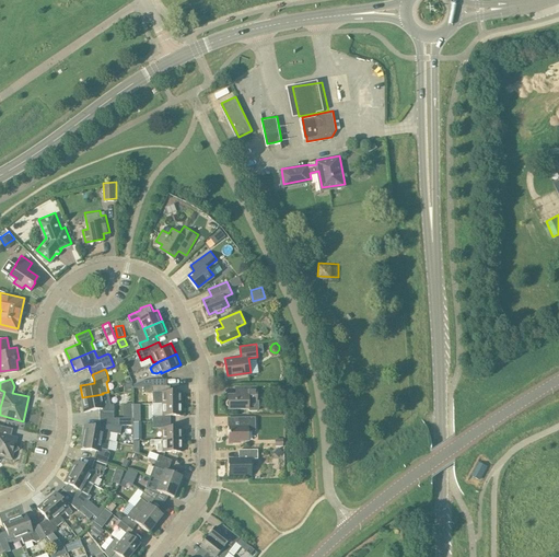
[(162,401),(183,401),(182,389),(171,389),(171,383),(167,383),(153,383),(144,384),(144,391),(153,391),(153,390),(162,389),(162,401)]
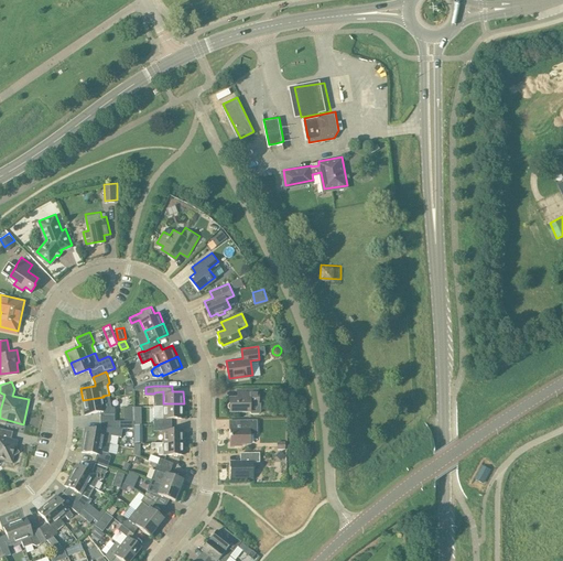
[(261,410),(261,401),(260,399),(260,387),(237,387),(237,396),(230,396),(230,400),(228,402),(228,406),(230,408),(230,410),(249,409),(251,412),(260,412),(261,410)]
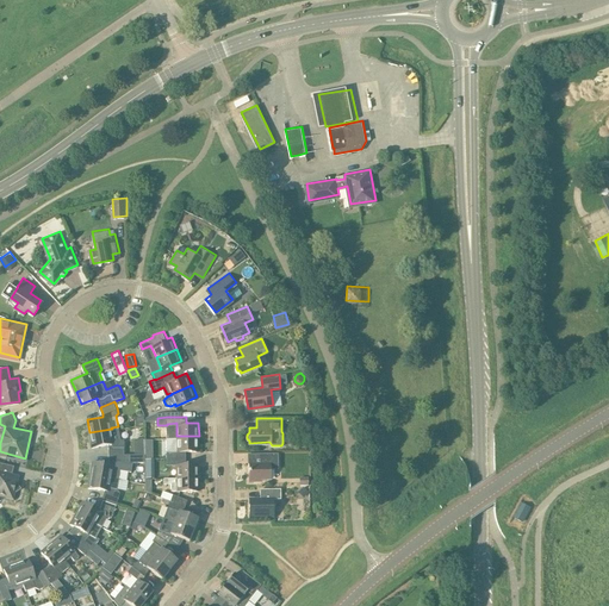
[(112,429),(89,432),(92,445),(115,441),(112,429)]
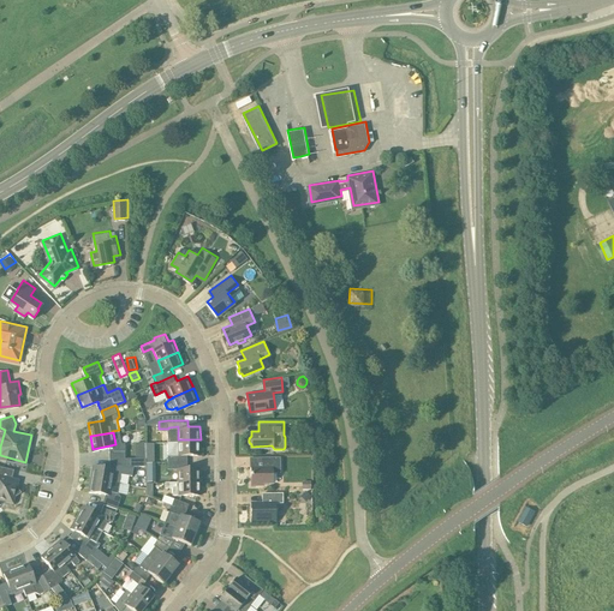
[(201,453),(201,439),(178,439),(168,439),(168,460),(188,460),(188,453),(201,453)]
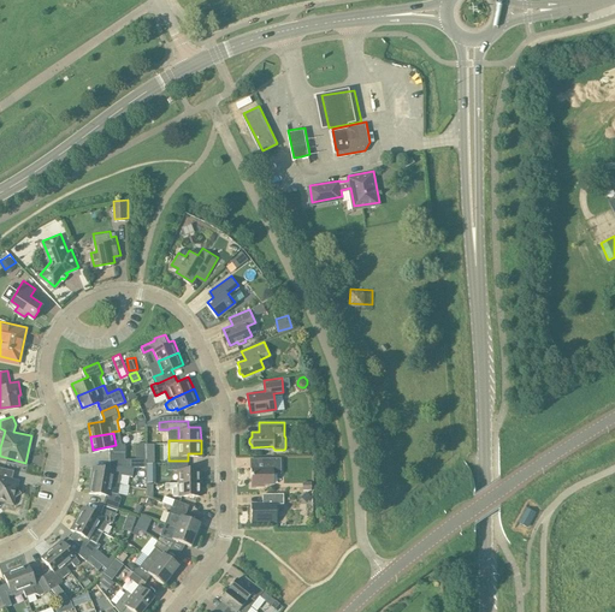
[(282,471),(282,455),(250,456),(252,465),(253,482),(266,482),(266,481),(273,481),(273,471),(282,471)]
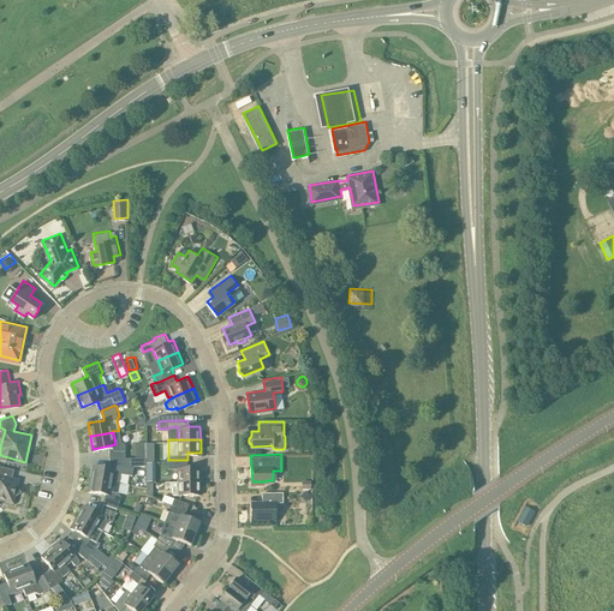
[(91,477),(120,481),(120,480),(121,472),(132,473),(135,465),(144,465),(144,456),(137,456),(126,456),(111,456),(111,466),(94,463),(91,477)]
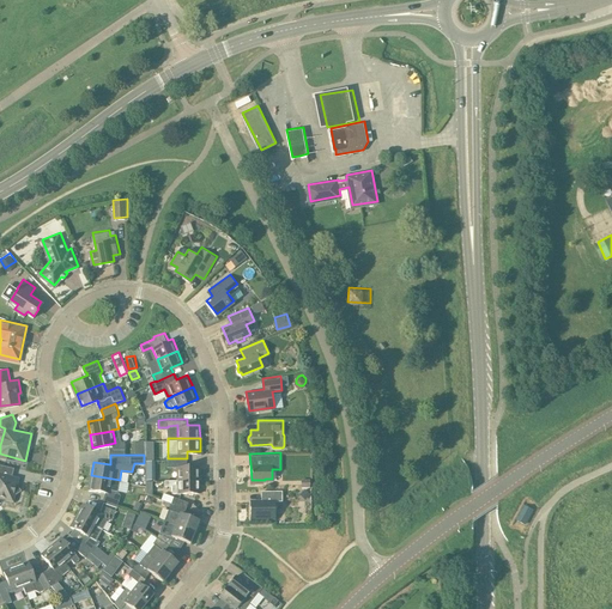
[(177,479),(200,477),(200,464),(187,464),(187,458),(168,458),(168,464),(177,464),(177,477),(177,479)]
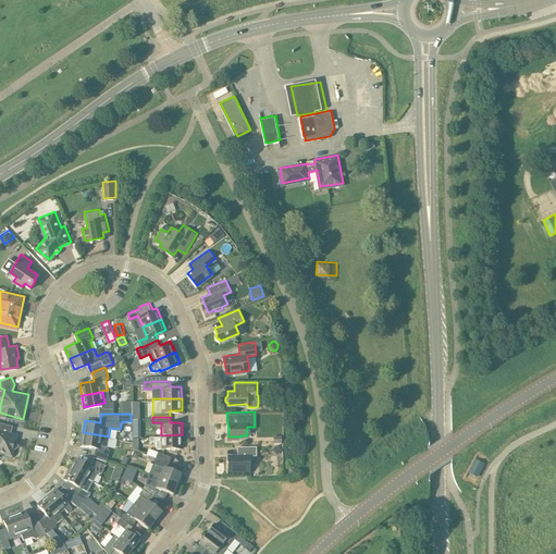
[(12,454),(14,447),(20,444),(11,431),(13,425),(0,420),(0,454),(1,456),(7,453),(12,454)]
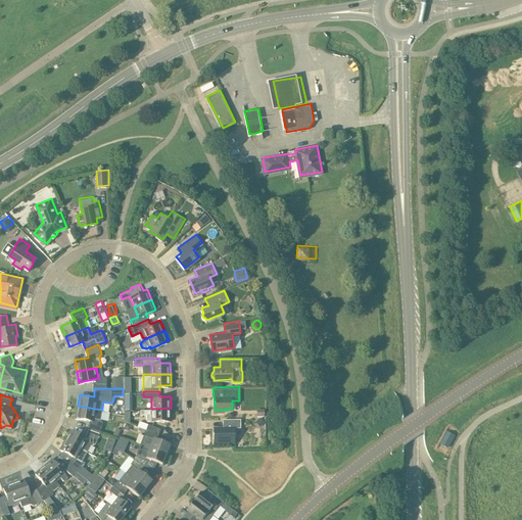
[(101,418),(102,410),(78,406),(76,416),(91,419),(88,427),(100,431),(103,421),(101,418)]
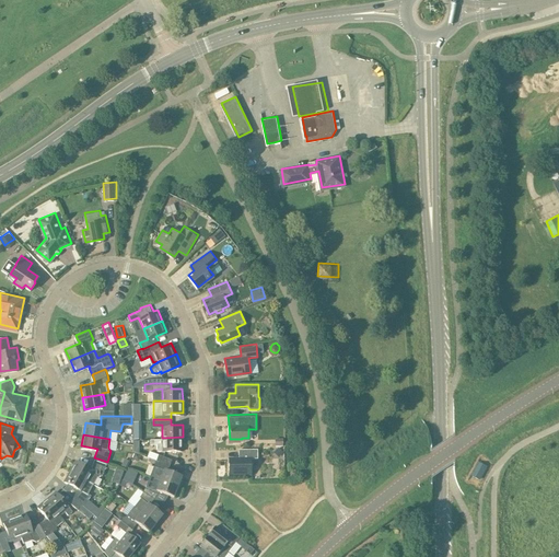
[(162,438),(162,437),(158,438),(151,438),(151,443),(158,443),(158,449),(183,449),(183,437),(162,438)]
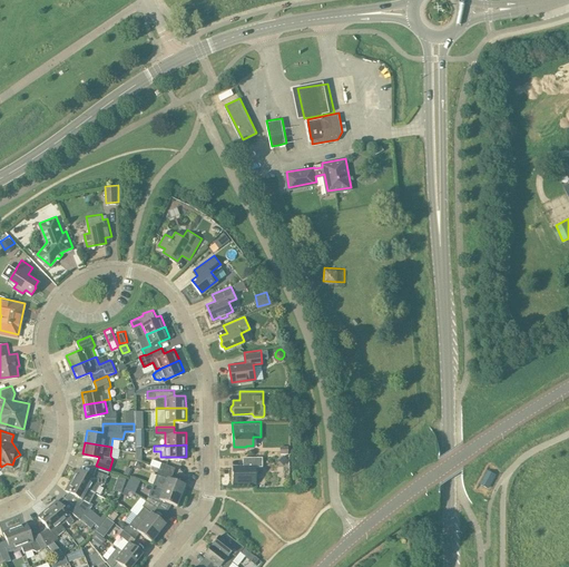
[(284,453),(280,459),(284,463),(290,458),(284,453)]
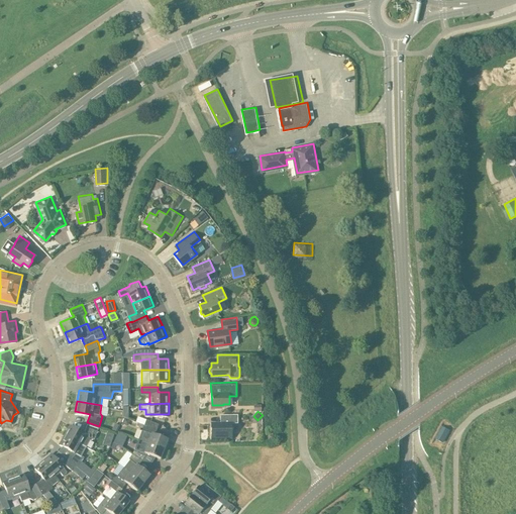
[(212,436),(232,435),(232,421),(238,421),(238,412),(221,413),(221,420),(212,421),(212,436)]
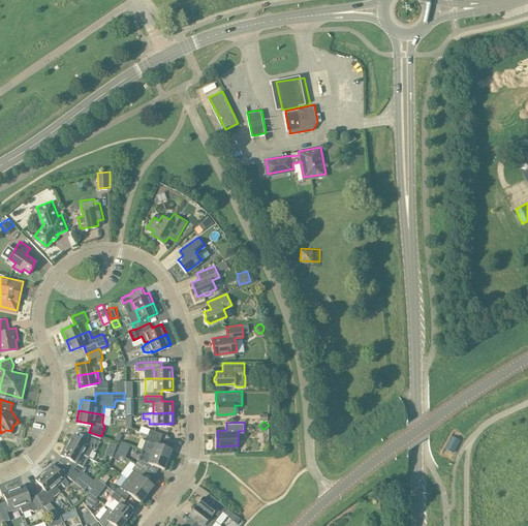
[(148,433),(161,437),(163,432),(151,427),(148,433)]
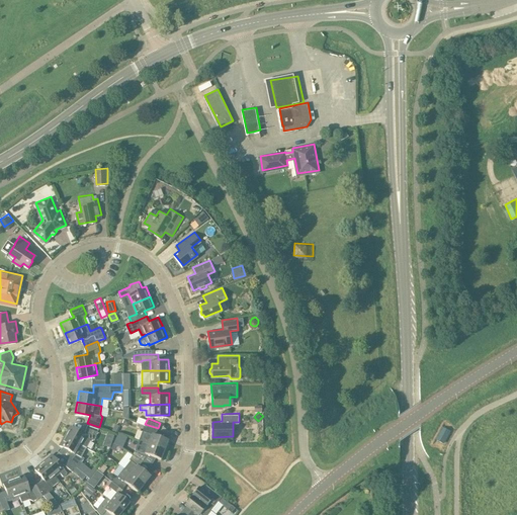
[(97,432),(99,427),(87,423),(84,431),(71,424),(66,434),(87,446),(91,439),(95,438),(97,432)]
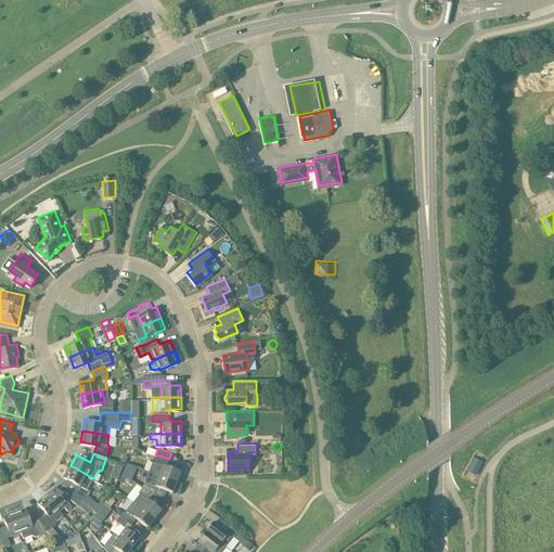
[(167,464),(169,459),(155,454),(153,460),(154,460),(151,471),(152,471),(177,480),(180,470),(167,464)]
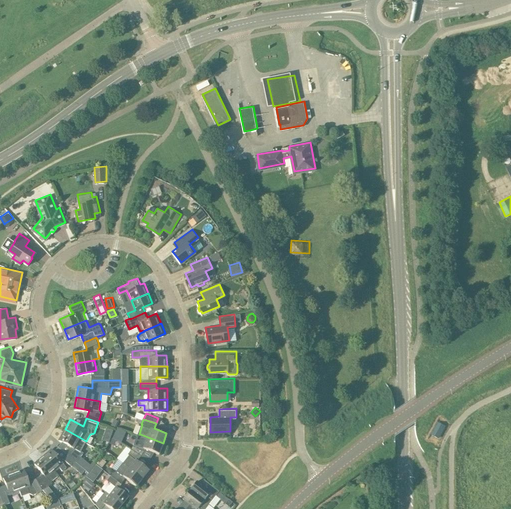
[(439,421),(432,433),(440,438),(447,425),(439,421)]
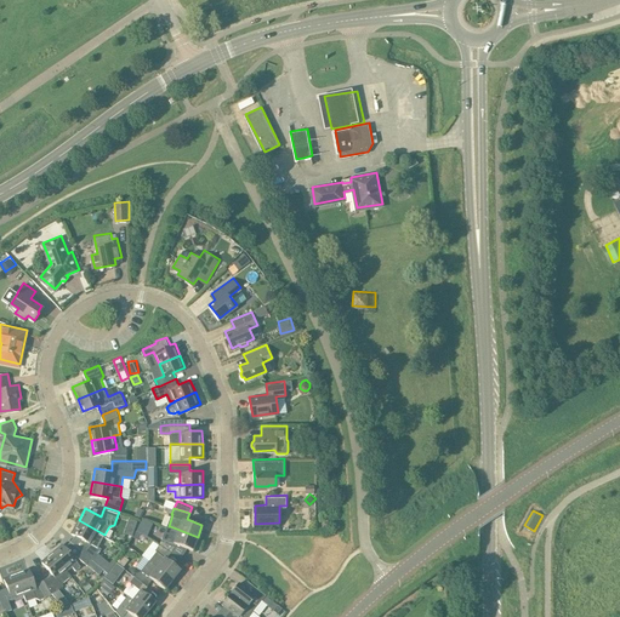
[(100,544),(104,535),(79,520),(72,531),(87,540),(80,548),(92,558),(102,547),(100,544)]
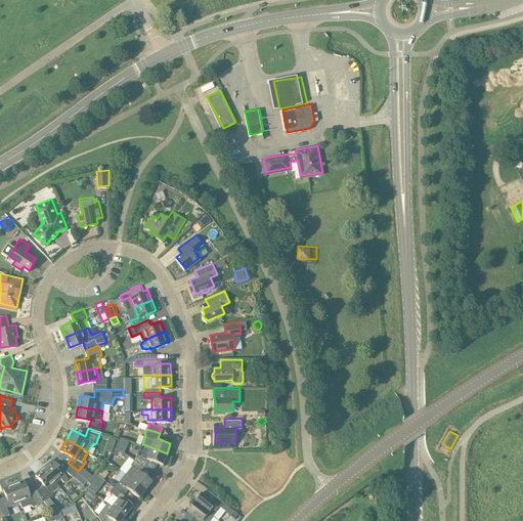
[(163,463),(167,453),(143,444),(141,444),(138,452),(135,458),(145,465),(150,458),(163,463)]
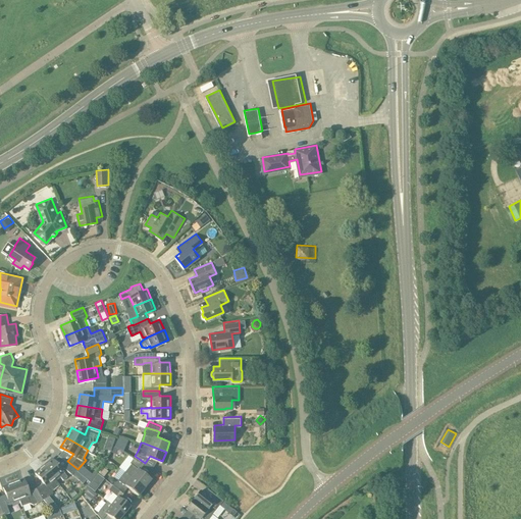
[(56,478),(56,477),(60,474),(64,478),(68,474),(53,456),(44,463),(56,478)]
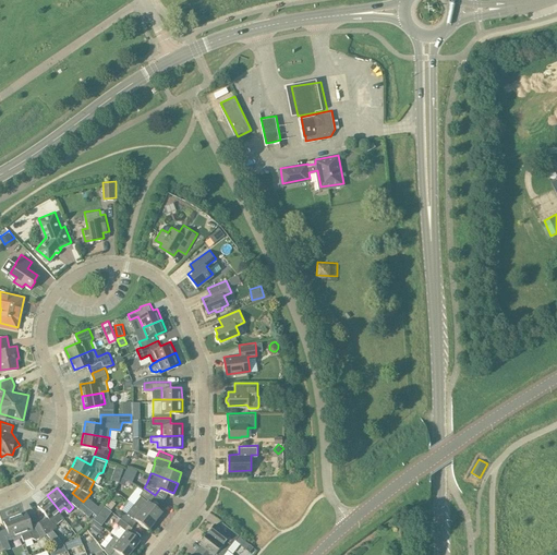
[(150,502),(155,495),(144,487),(140,493),(141,494),(134,503),(156,519),(162,510),(150,502)]
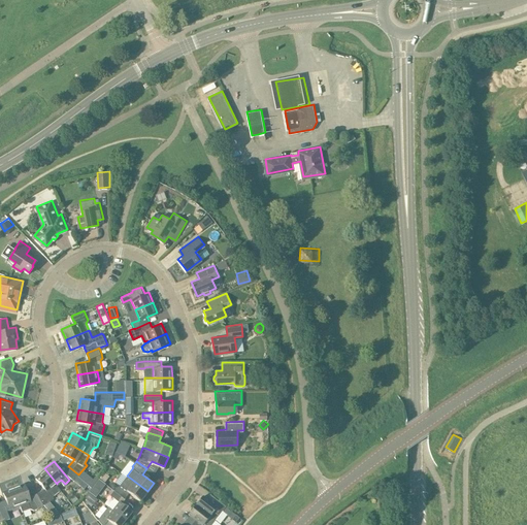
[(75,479),(78,474),(68,466),(65,470),(75,479)]
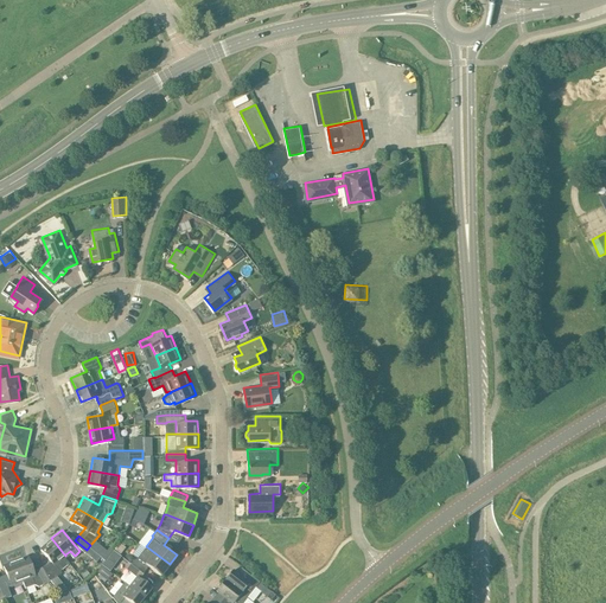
[(70,560),(65,555),(65,556),(51,538),(42,546),(52,559),(44,564),(51,578),(57,575),(62,570),(61,569),(70,560)]
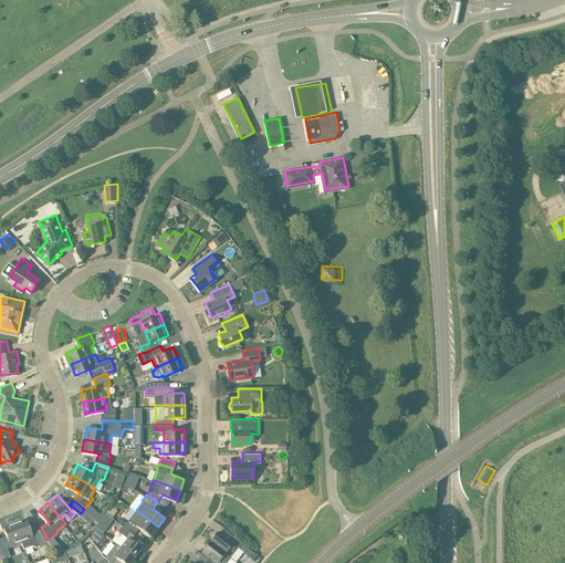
[(126,520),(123,524),(135,533),(139,527),(152,535),(158,527),(135,510),(128,518),(127,520),(126,520)]
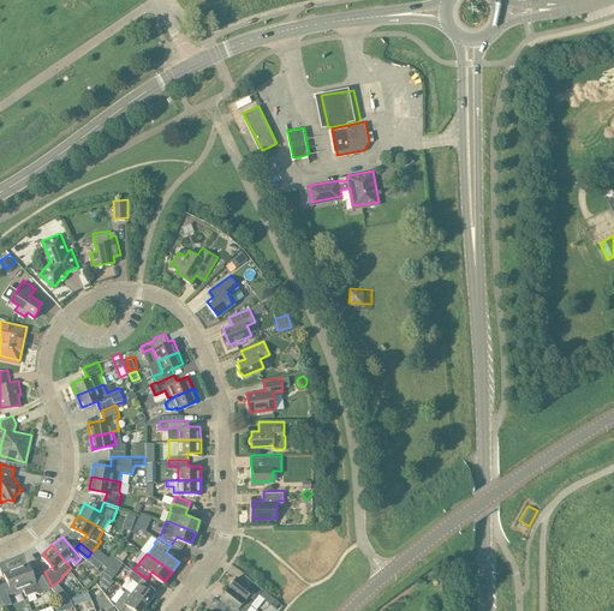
[(117,575),(124,558),(115,555),(108,571),(117,575)]
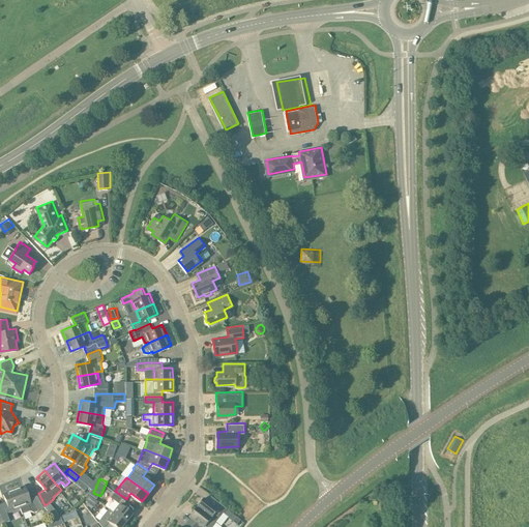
[(45,505),(38,493),(30,498),(25,484),(15,488),(21,505),(23,511),(30,509),(34,510),(45,505)]
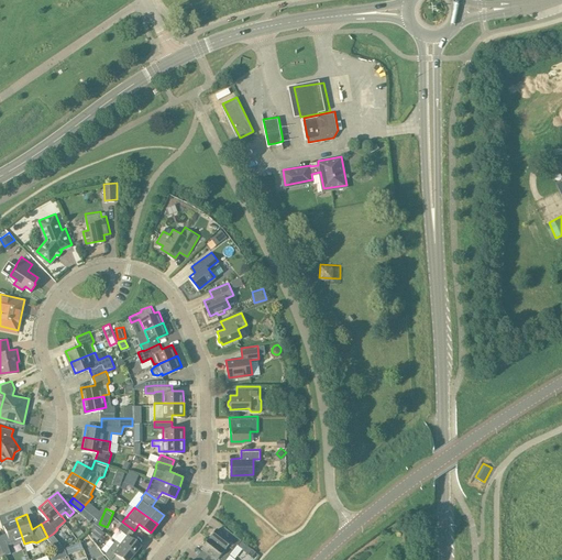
[(11,541),(22,537),(15,518),(3,523),(11,541)]
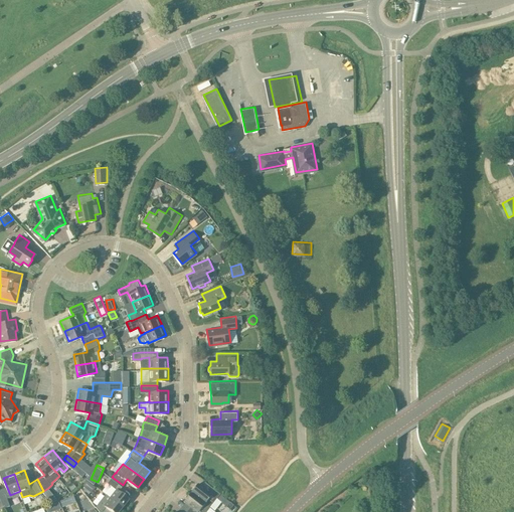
[(112,484),(106,492),(111,495),(111,496),(123,506),(130,497),(119,489),(123,485),(119,482),(112,477),(109,481),(112,484)]
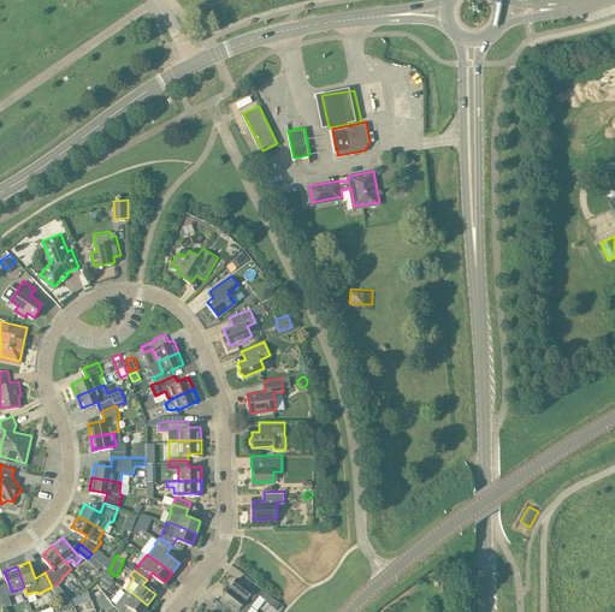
[(229,587),(246,600),(252,604),(260,594),(264,588),(256,582),(252,587),(237,576),(229,587)]
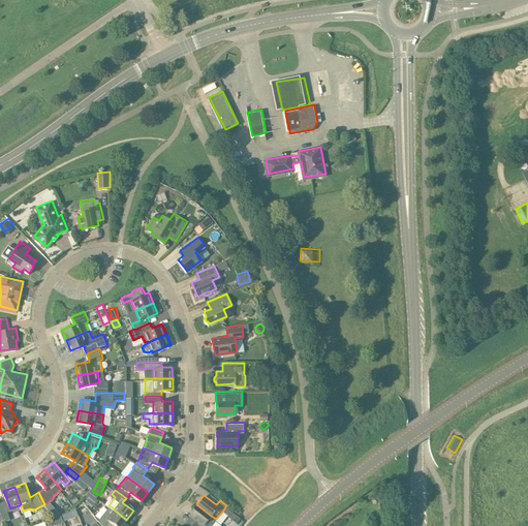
[(0,506),(0,507),(4,520),(10,518),(6,504),(0,506)]
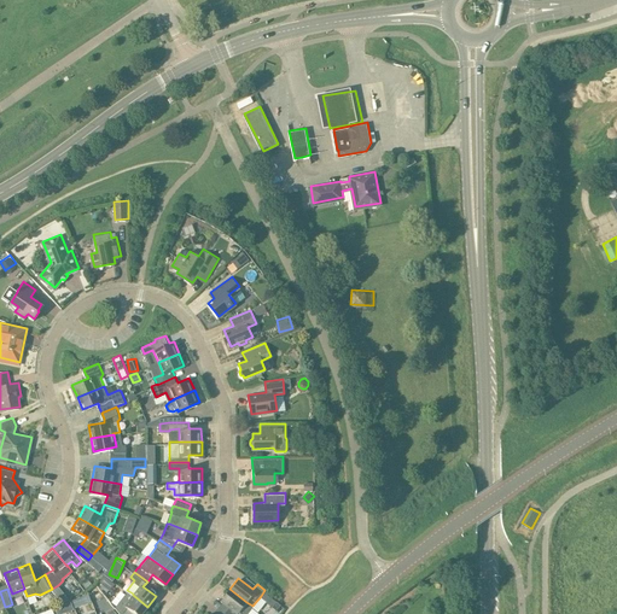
[(230,589),(221,600),(230,606),(231,606),(226,612),(228,613),(245,613),(248,612),(243,607),(246,602),(230,589)]
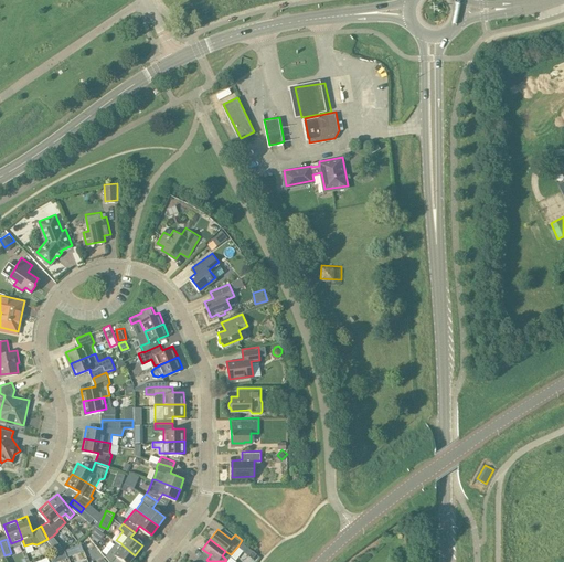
[(126,561),(129,561),(135,555),(121,544),(116,550),(113,547),(108,553),(113,559),(116,561),(123,561),(124,561),(126,561)]
